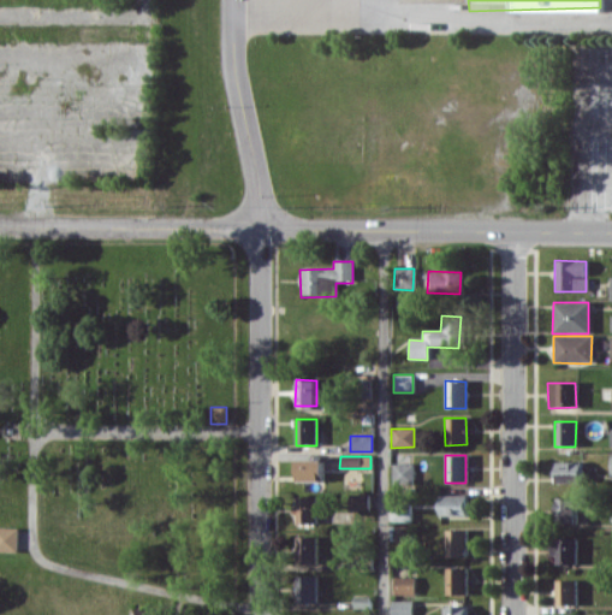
[(322,482),(322,461),(296,460),(295,482),(322,482)]
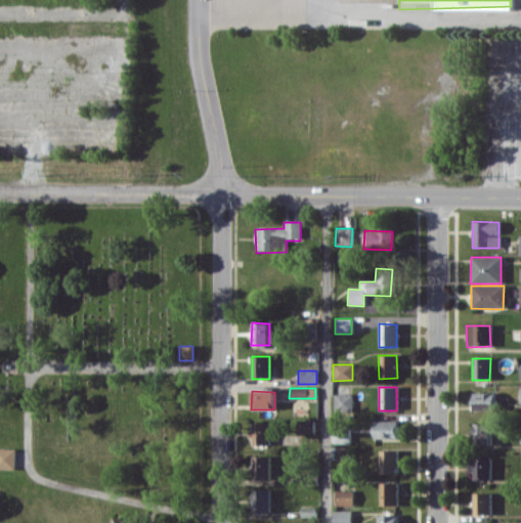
[(473,411),(493,410),(493,393),(472,393),(473,411)]
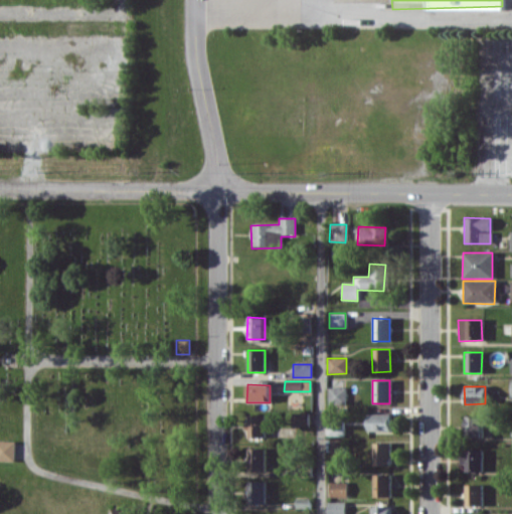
[(345,387),(327,388),(327,405),(345,404),(345,387)]
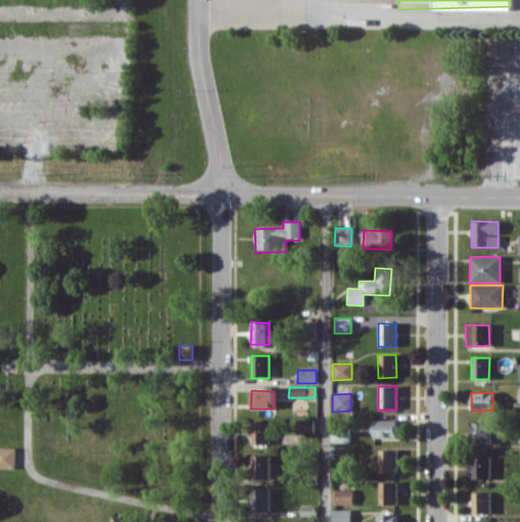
[(314,420),(295,420),(295,433),(313,434),(314,420)]
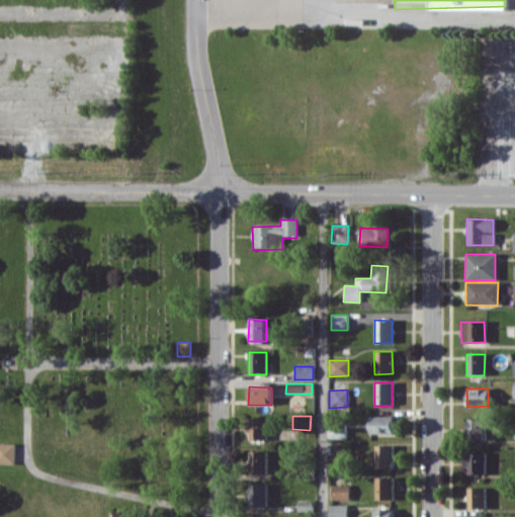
[(368,434),(392,434),(392,417),(369,416),(368,434)]
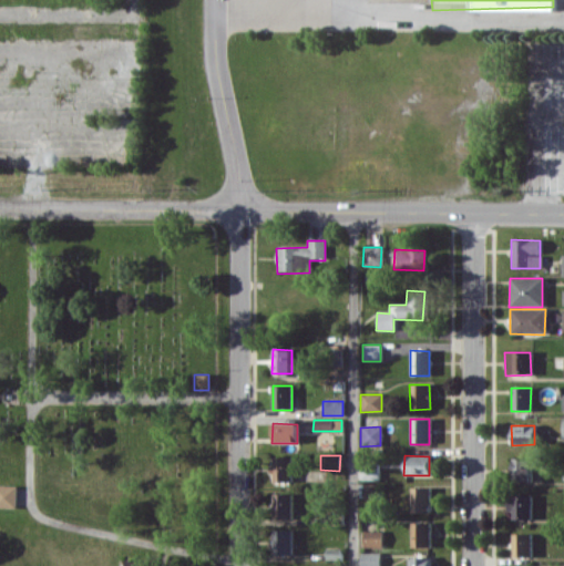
[(291,458),(272,458),(272,482),(291,482),(291,458)]
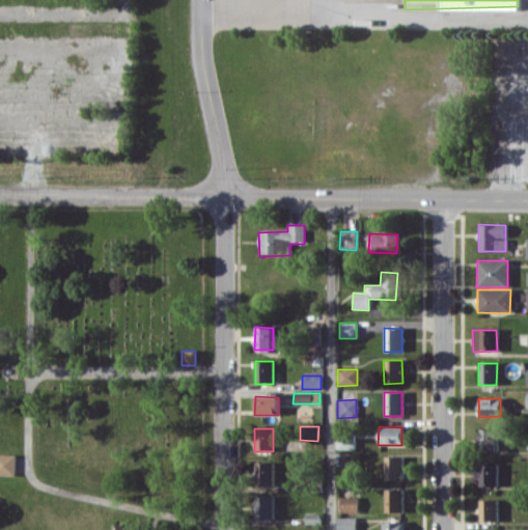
[(478,450),(496,450),(497,430),(478,429),(478,450)]
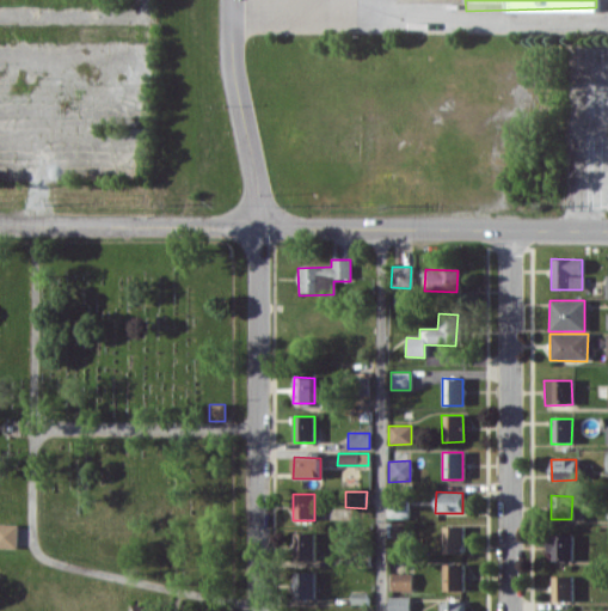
[(407,519),(407,501),(388,501),(388,518),(407,519)]
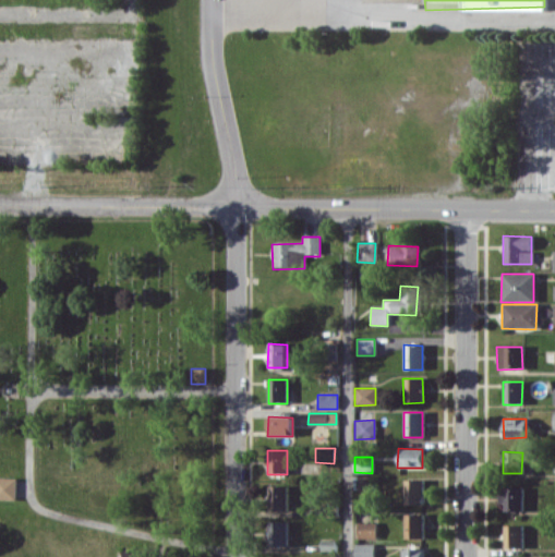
[(372,491),(372,476),(356,476),(354,489),(372,491)]
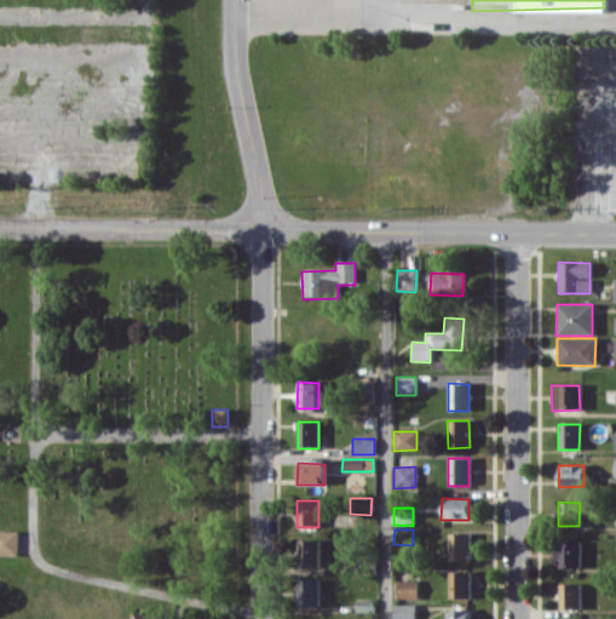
[(0,555),(16,556),(16,532),(0,531),(0,555)]
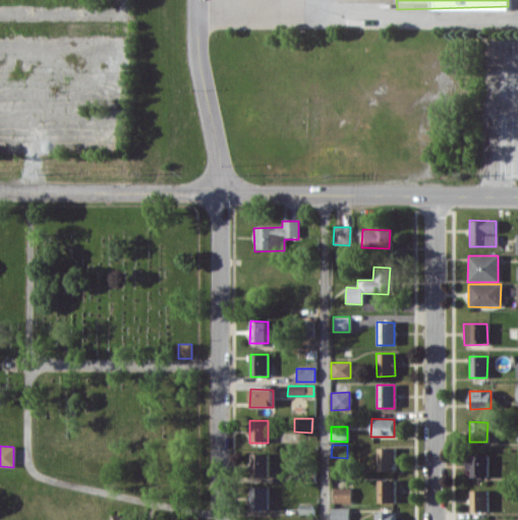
[(394,471),(394,448),(377,448),(377,471),(394,471)]
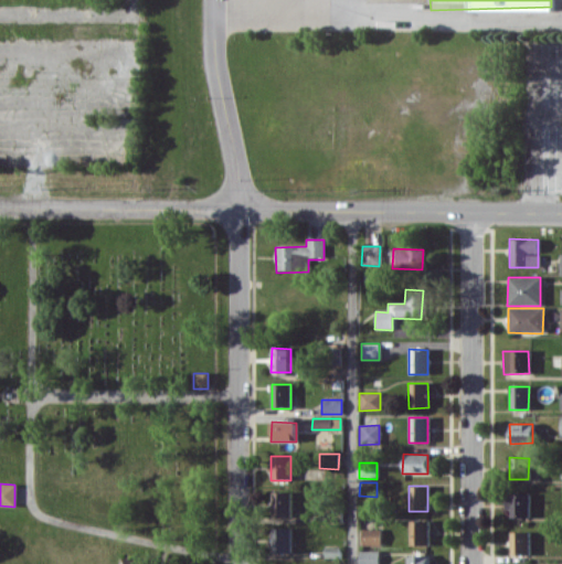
[(290,492),(272,491),(272,517),(290,517),(290,492)]
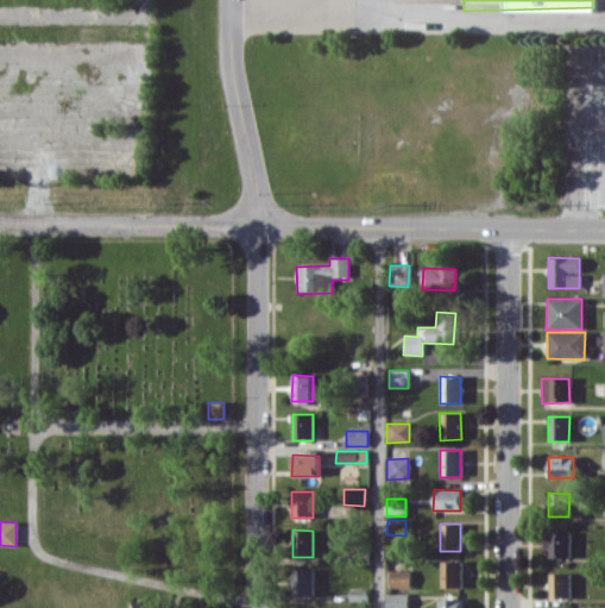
[(569,533),(546,533),(544,558),(569,558),(569,533)]
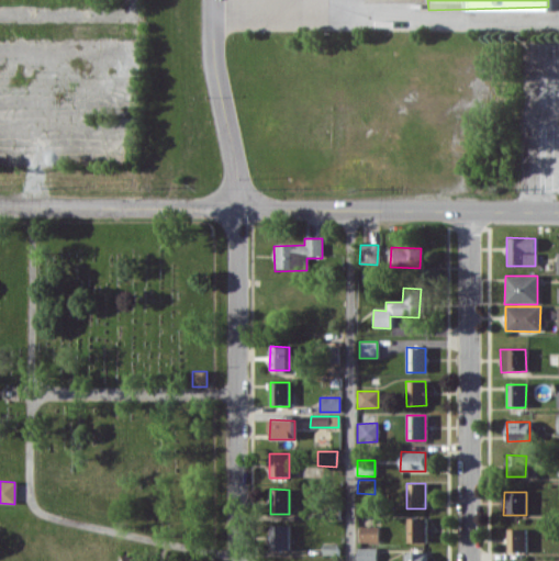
[(406,518),(406,543),(425,542),(425,518),(406,518)]
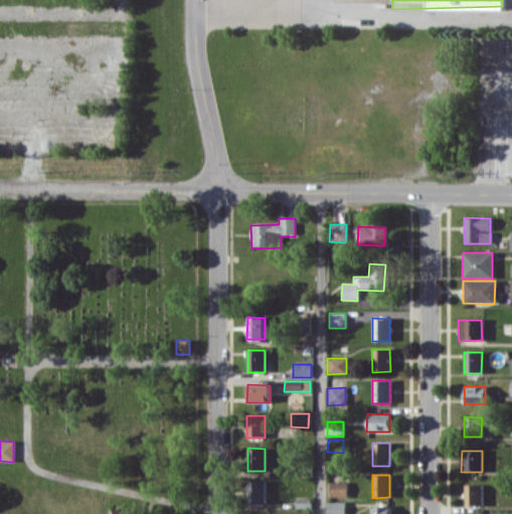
[(247,504),(265,504),(265,482),(247,482),(247,504)]
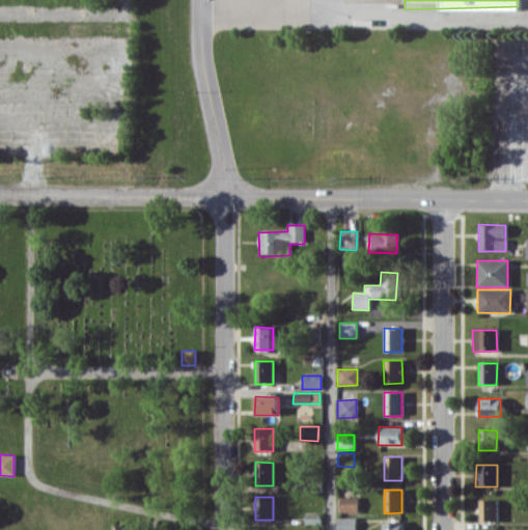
[(339,512),(358,513),(358,498),(339,497),(339,512)]
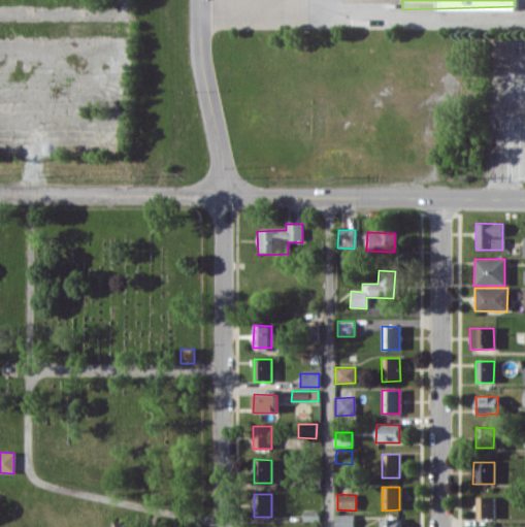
[(476,519),(493,519),(493,497),(476,497),(476,519)]
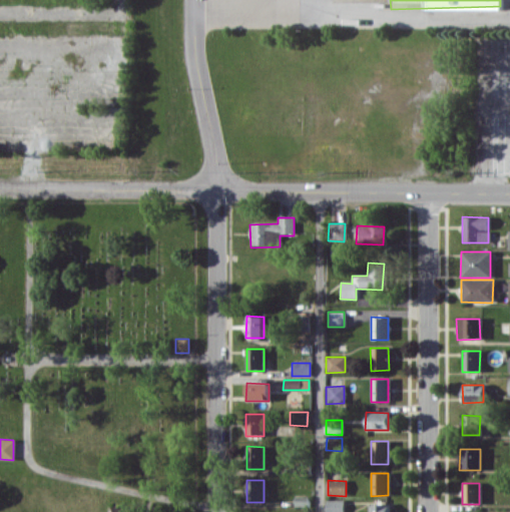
[(308,507),(309,497),(294,497),(294,507),(308,507)]
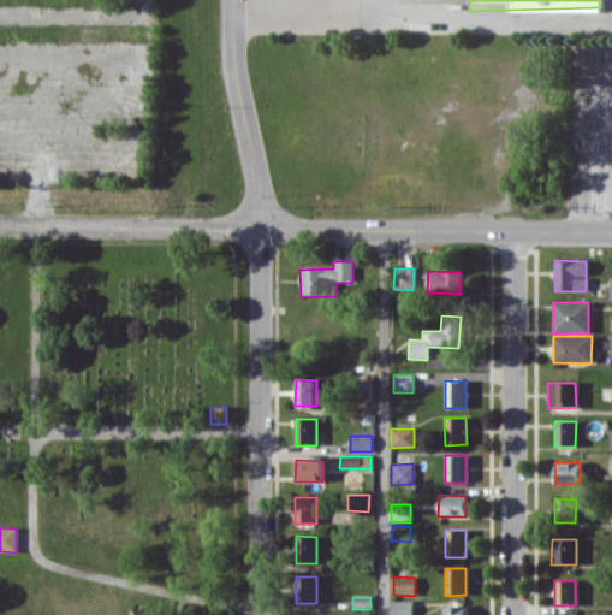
[(411,614),(413,602),(391,602),(390,614),(411,614)]
